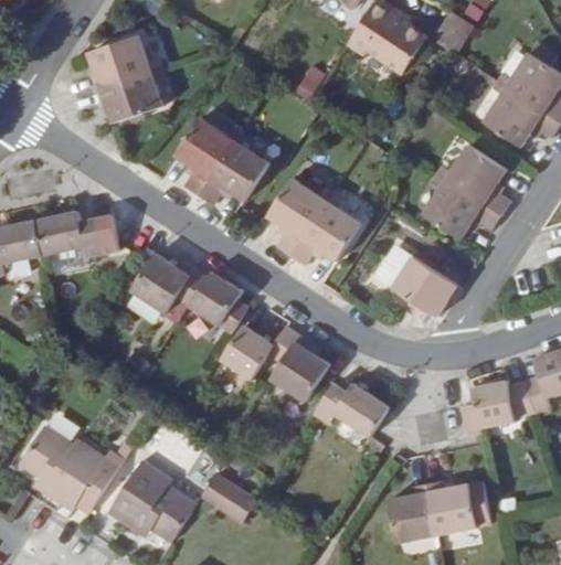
[(397,8),(385,0),(374,0),(348,40),(367,53),(369,49),(403,72),(427,34),(408,21),(394,12),(397,8)]
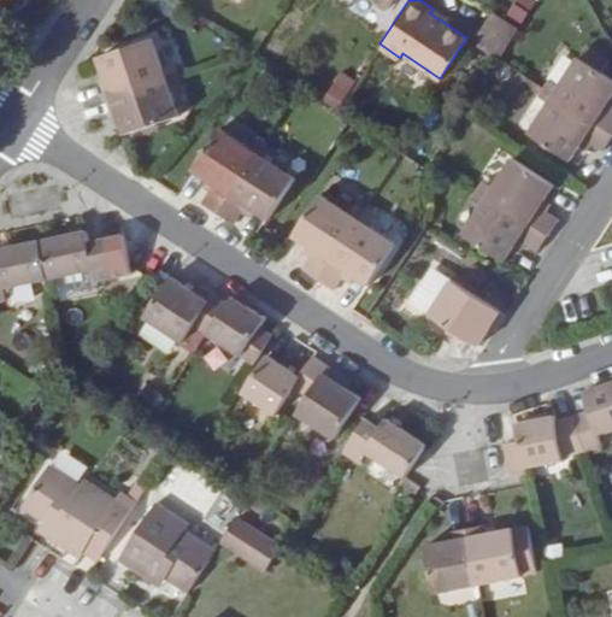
[(519,18),(525,0),(506,0),(502,11),(519,18)]
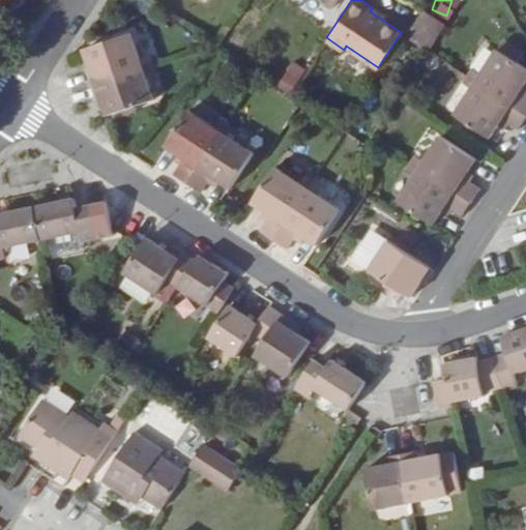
[(385,16),(372,7),(370,11),(382,20),(385,16)]
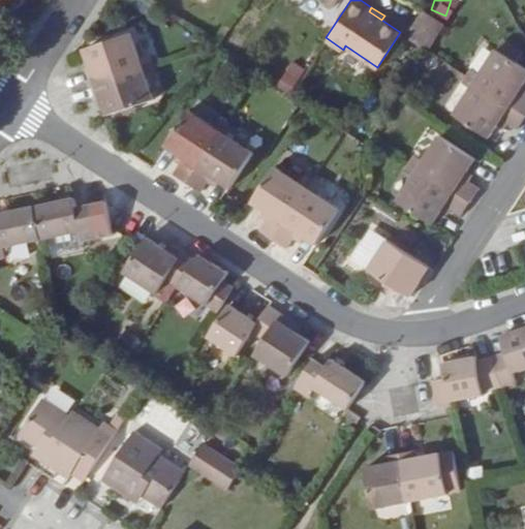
[(442,24),(426,12),(415,28),(419,30),(432,39),(442,24)]
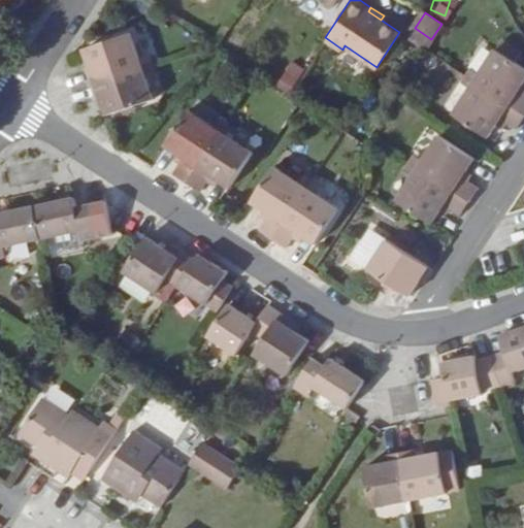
[(431,39),(418,30),(413,37),(427,46),(431,39)]
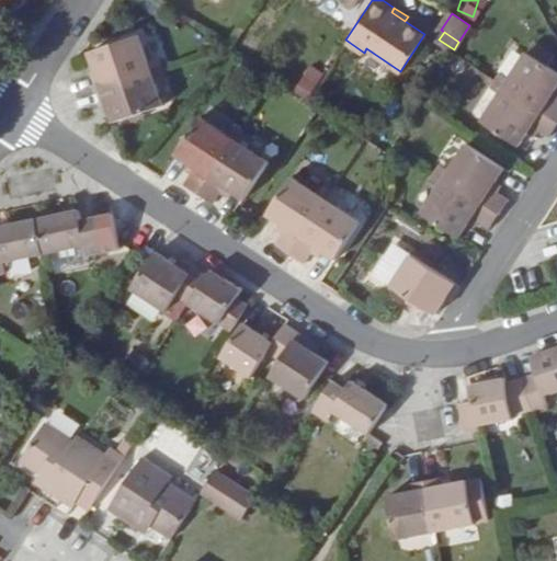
[(103,45),(87,50),(94,68),(89,70),(93,87),(150,69),(147,63),(138,33),(118,39),(103,45)]
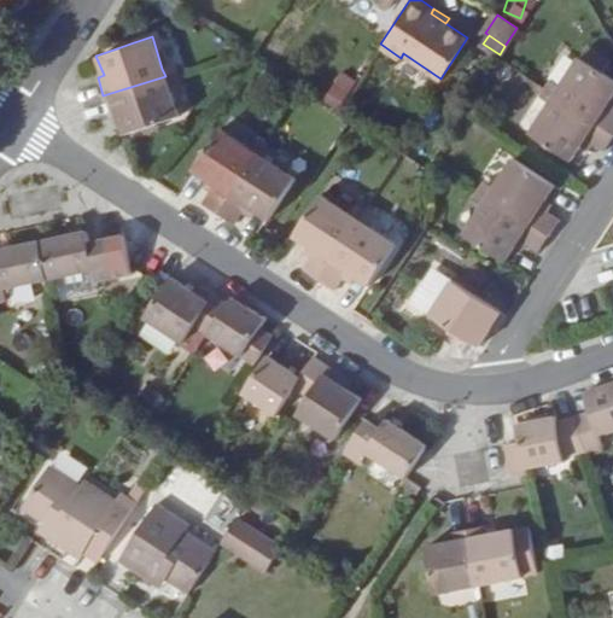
[(112,45),(114,50),(130,44),(128,40),(112,45)]
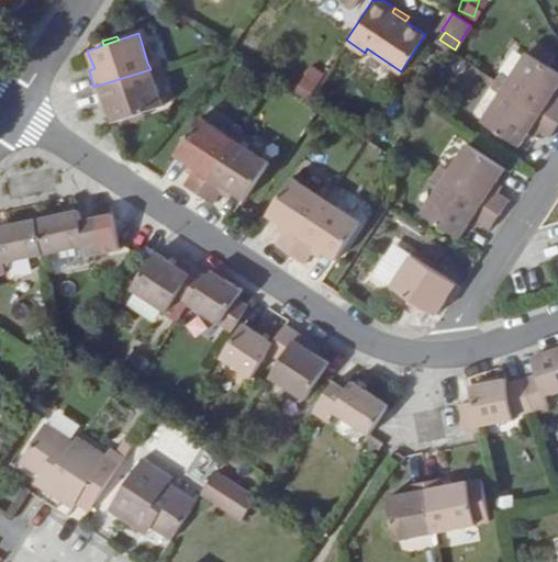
[(506,81),(503,88),(557,122),(557,121),(557,102),(556,101),(549,97),(555,90),(557,83),(557,74),(525,53),(506,81)]
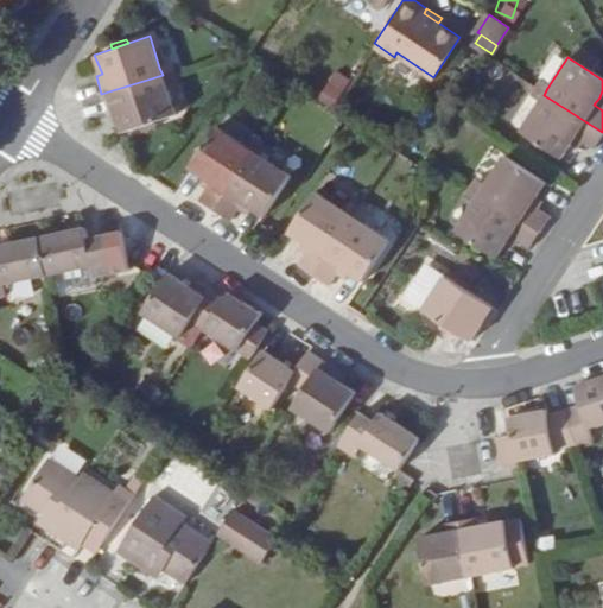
[(163,75),(171,71),(169,64),(159,68),(163,75)]
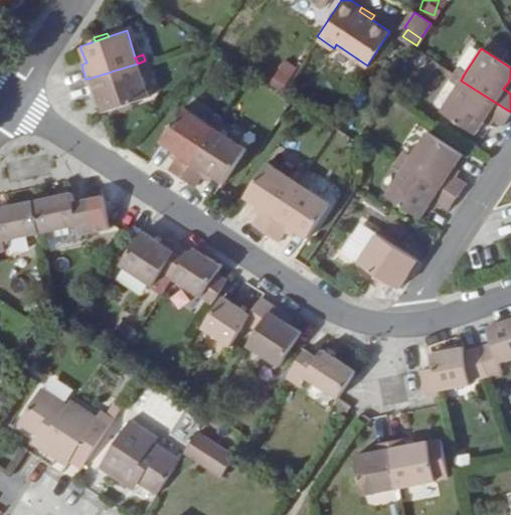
[(282,90),(290,62),(274,58),(267,86),(282,90)]
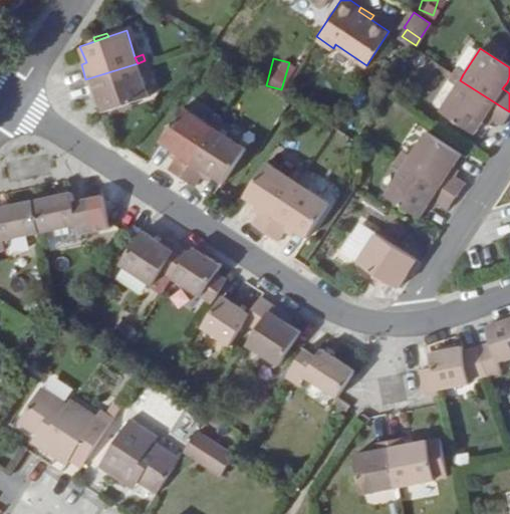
[(147,67),(145,60),(138,63),(140,69),(147,67)]
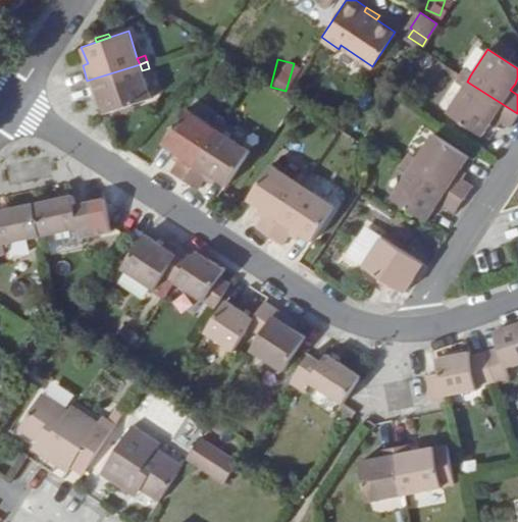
[(140,64),(87,81),(93,97),(98,95),(104,112),(117,107),(131,102),(150,96),(142,70),(140,64)]
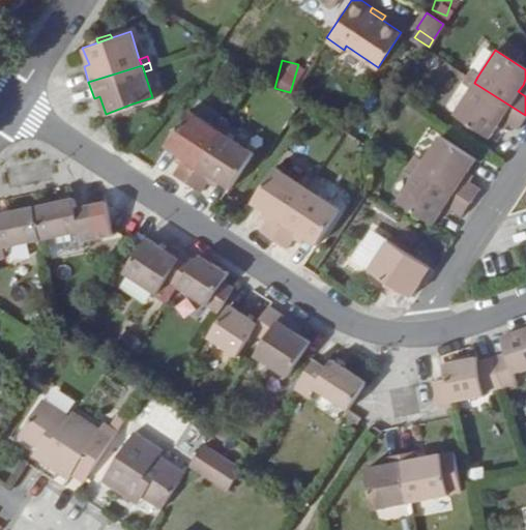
[(470,71),(466,78),(474,83),(477,77),(470,71)]
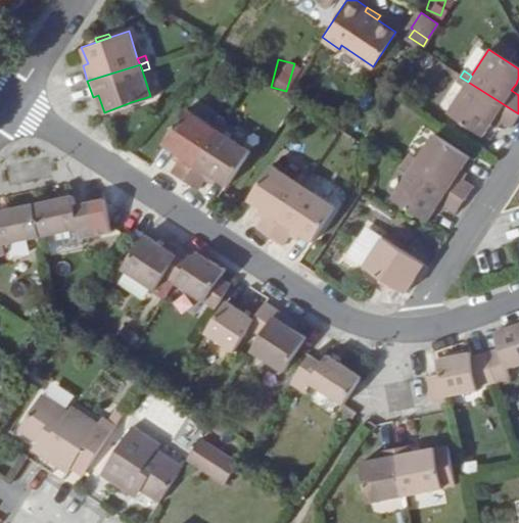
[(468,82),(460,77),(457,82),(464,87),(468,82)]
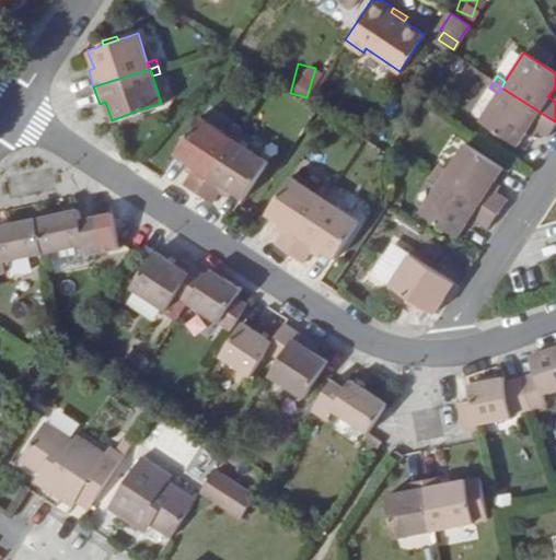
[(501,88),(497,93),(477,121),(516,146),(523,133),(529,126),(534,129),(546,137),(555,121),(501,88)]
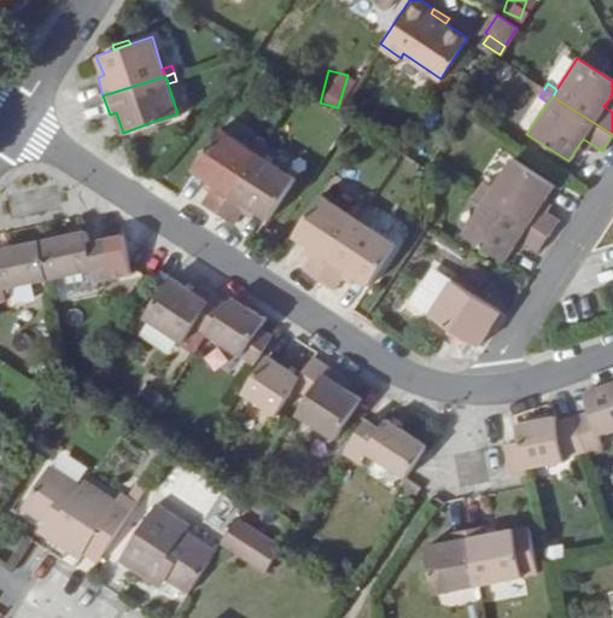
[(155,121),(139,127),(141,132),(157,126),(155,121)]
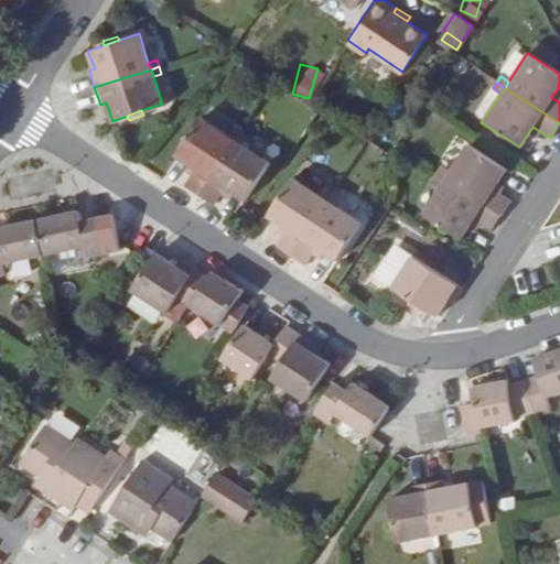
[(198,117),(175,153),(187,162),(194,166),(190,173),(183,184),(197,194),(233,139),(226,136),(198,117)]
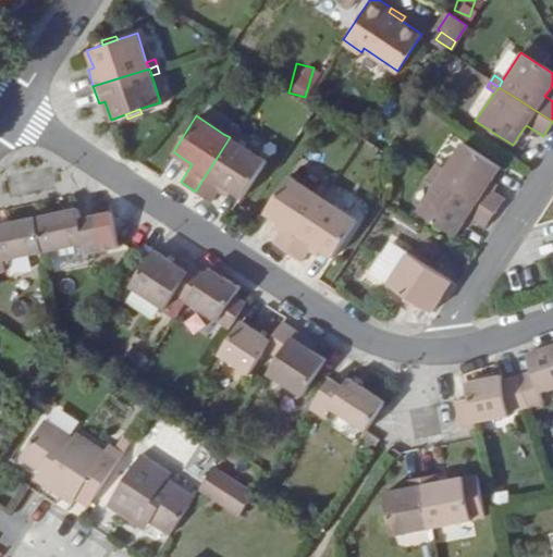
[(526,137),(531,128),(526,125),(520,133),(526,137)]
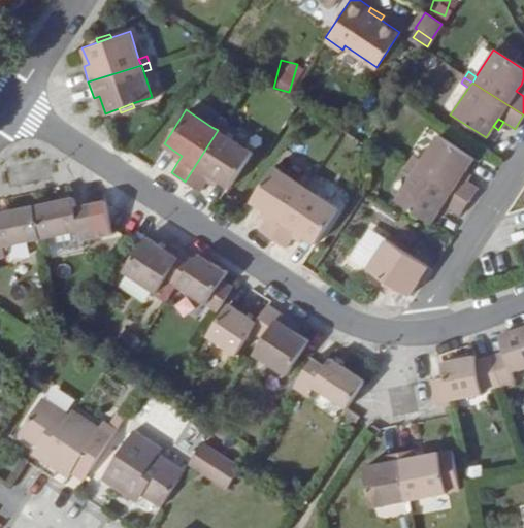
[(217,120),(211,127),(218,130),(222,124),(217,120)]
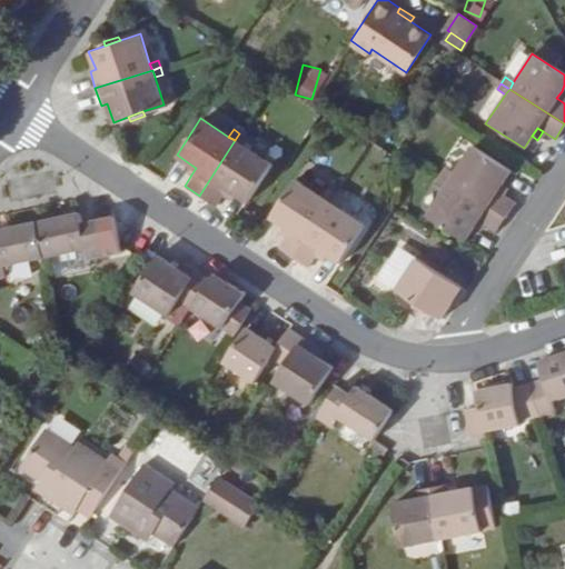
[(239,133),(235,140),(241,146),(246,138),(239,133)]
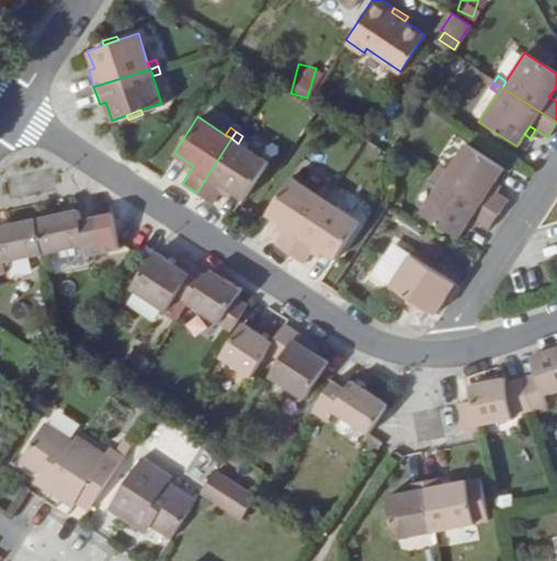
[(231,138),(196,193),(209,203),(217,192),(222,185),(229,189),(242,198),(266,162),(238,144),(231,138)]
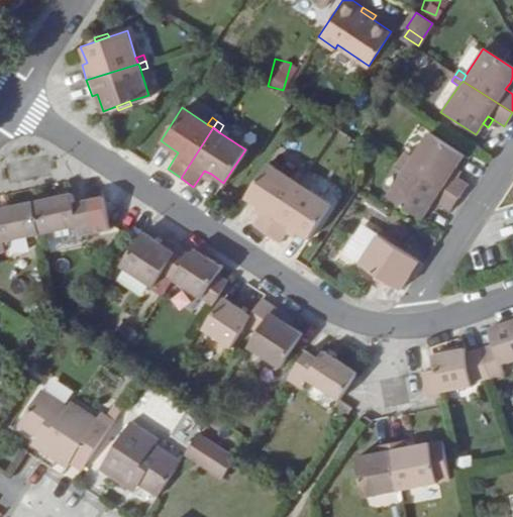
[(410,159),(407,164),(457,197),(466,184),(455,177),(449,173),(454,167),(462,156),(426,133),(410,159)]
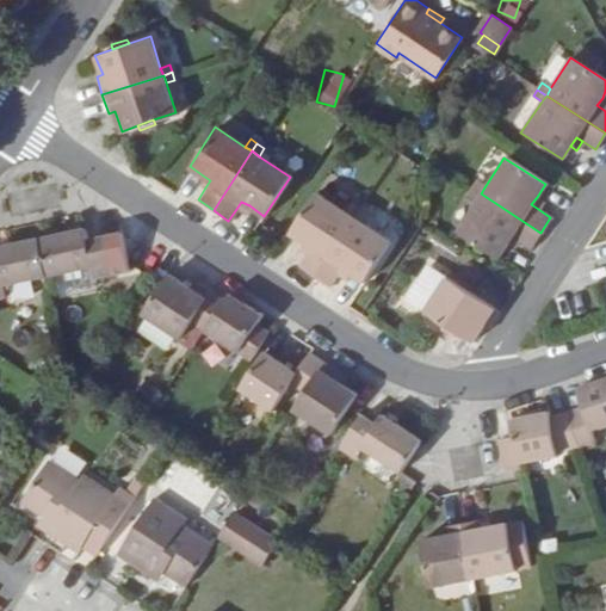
[(210,180),(203,176),(198,181),(205,187),(210,180)]
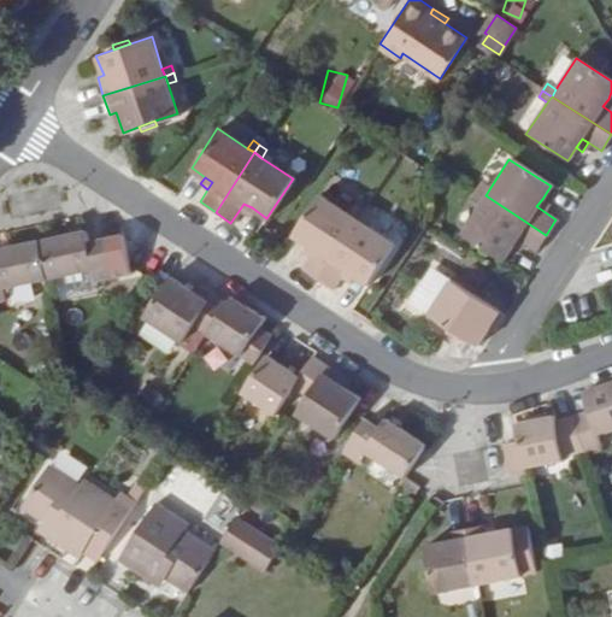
[(481,183),(477,191),(486,195),(489,189),(481,183)]
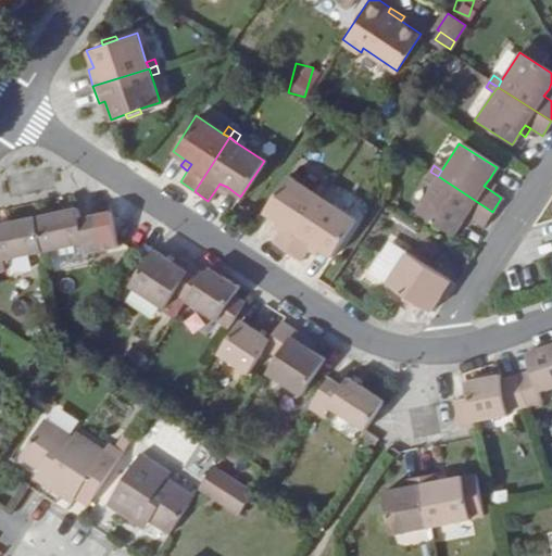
[(438,176),(430,172),(426,177),(434,182),(438,176)]
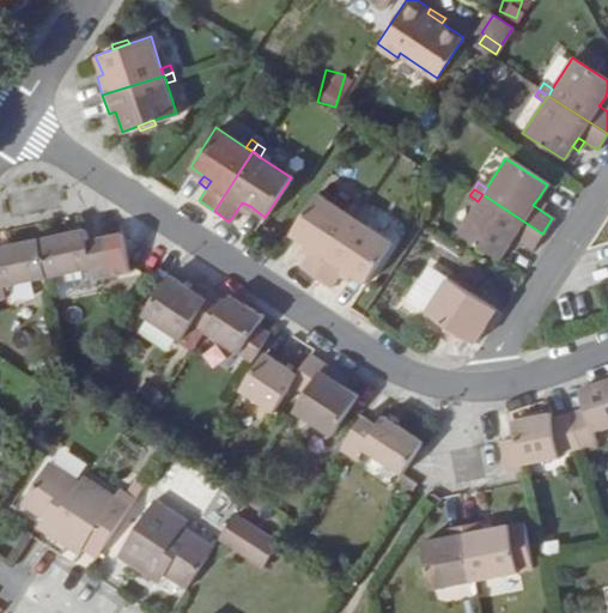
[(315,192),(289,232),(302,242),(310,248),(305,254),(298,266),(314,277),(353,217),(346,212),(315,192)]
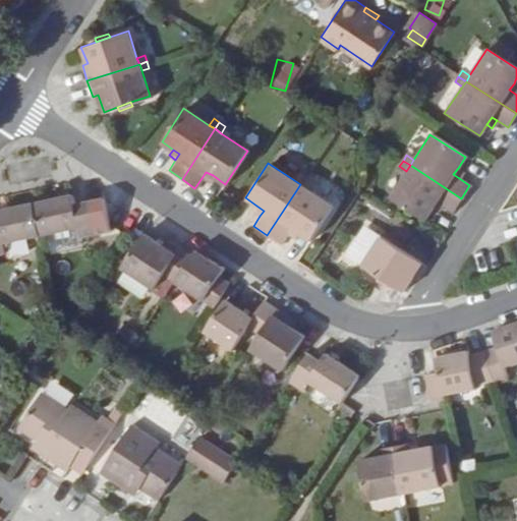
[(410,165),(406,171),(388,197),(423,221),(432,209),(436,201),(442,206),(452,212),(461,198),(410,165)]
